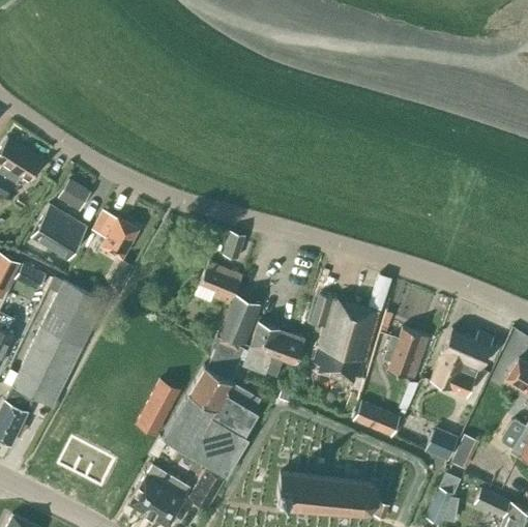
[(21,177),(30,183),(44,162),(7,139),(0,150),(0,176),(13,185),(16,185),(21,177)]
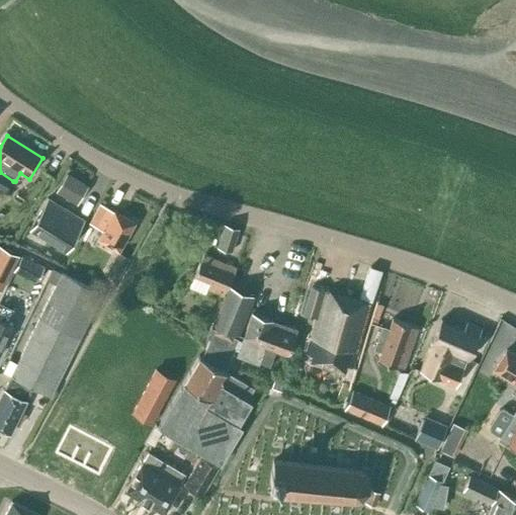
[(0,172),(0,190),(5,194),(13,181),(0,172)]
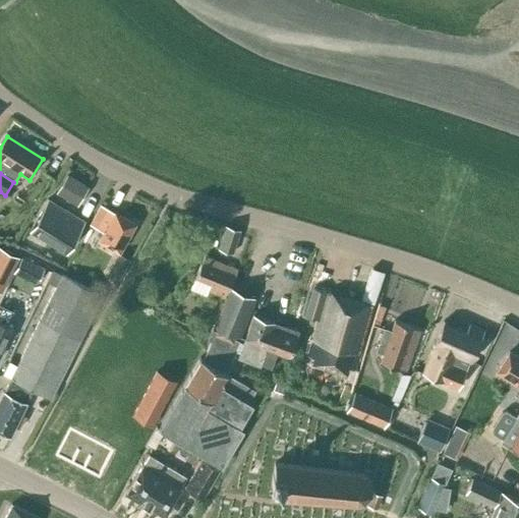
[(58,194),(77,207),(88,189),(68,178),(58,194)]
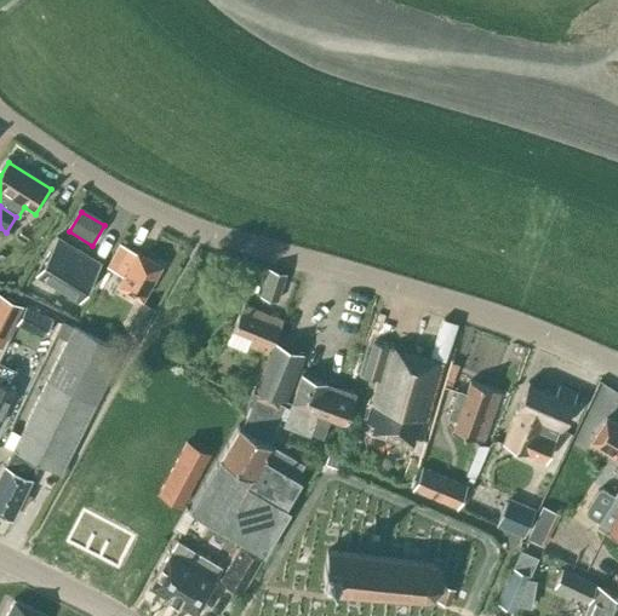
[(36,276),(80,301),(102,266),(58,241),(36,276)]
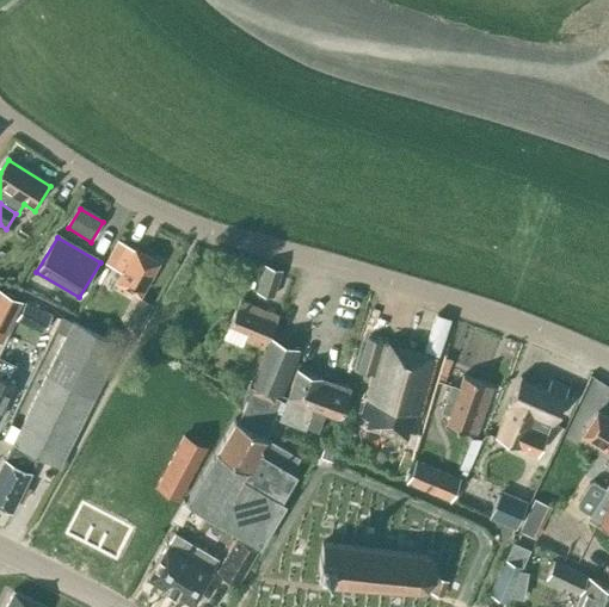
[(135,252),(120,243),(106,266),(122,274),(117,284),(141,298),(160,265),(135,252)]
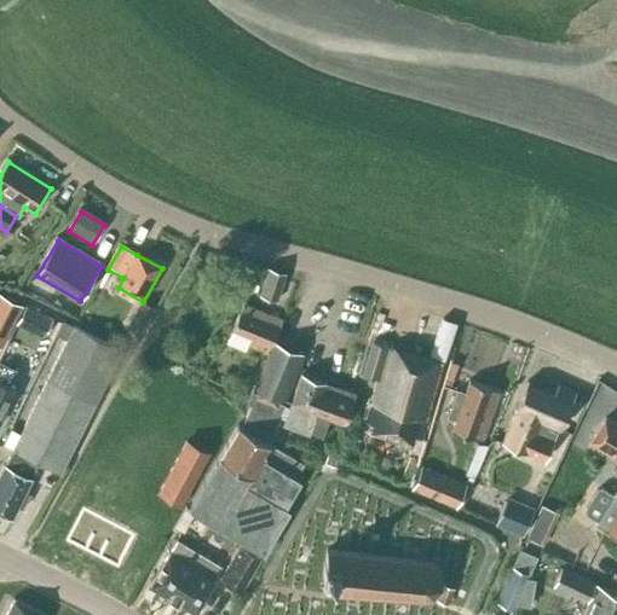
[(260,299),(277,303),(287,276),(270,271),(260,299)]
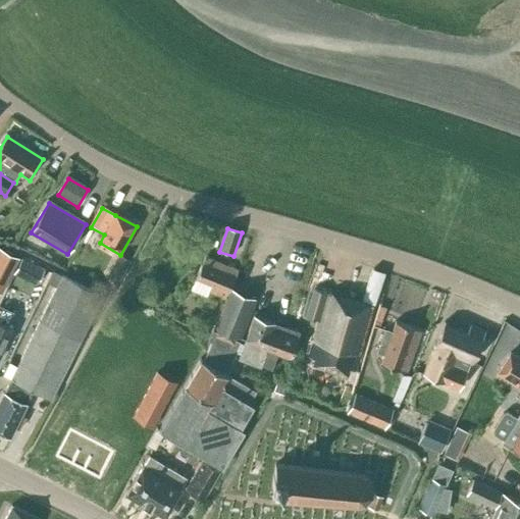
[(0,281),(7,286),(20,261),(2,251),(0,254),(0,281)]
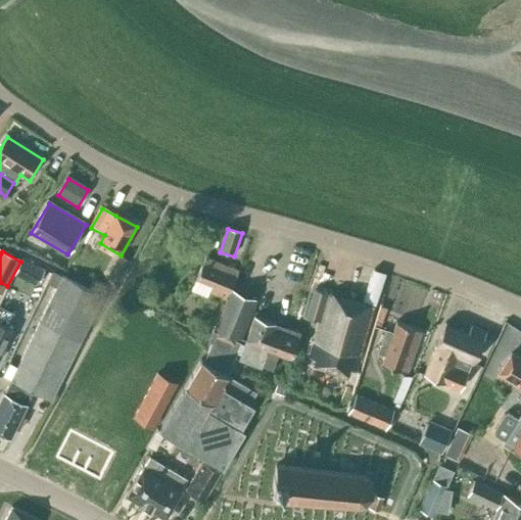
[(208,294),(227,302),(239,273),(206,260),(196,282),(210,288),(208,294)]
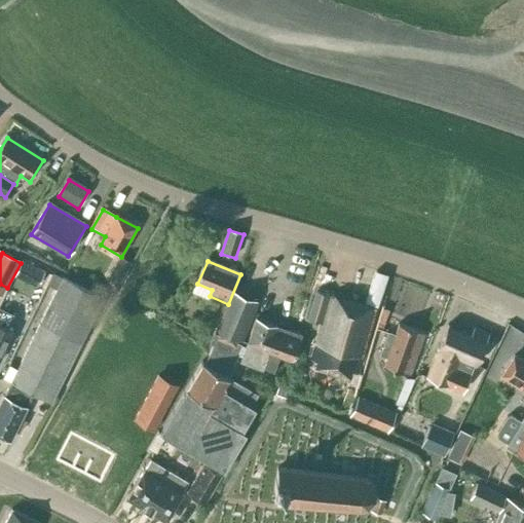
[(13,277),(37,290),(45,274),(22,262),(13,277)]
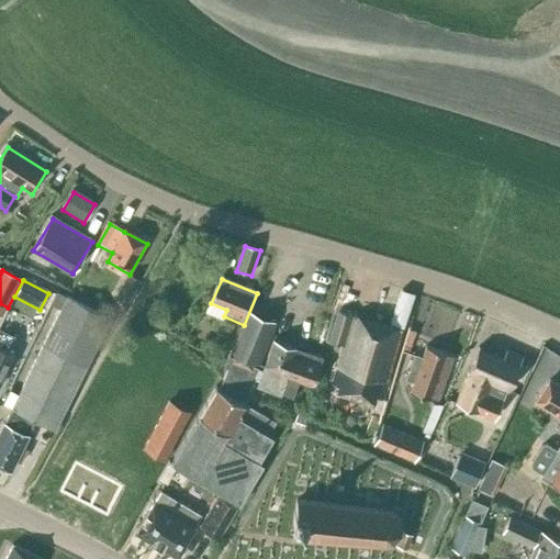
[(56,429),(110,321),(67,299),(20,397),(10,392),(3,405),(19,413),(18,416),(11,413),(6,425),(4,425),(0,433),(0,464),(12,470),(29,436),(36,420),(56,429)]
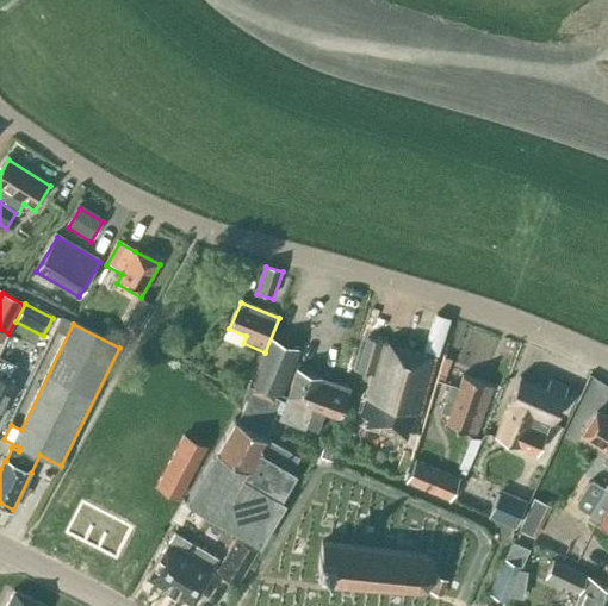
[(266,351),(253,382),(247,398),(250,400),(240,423),(236,420),(186,503),(246,539),(260,548),(286,505),(281,503),(297,476),(292,473),(299,460),(264,438),(301,351),(272,339),(267,351),(266,351)]
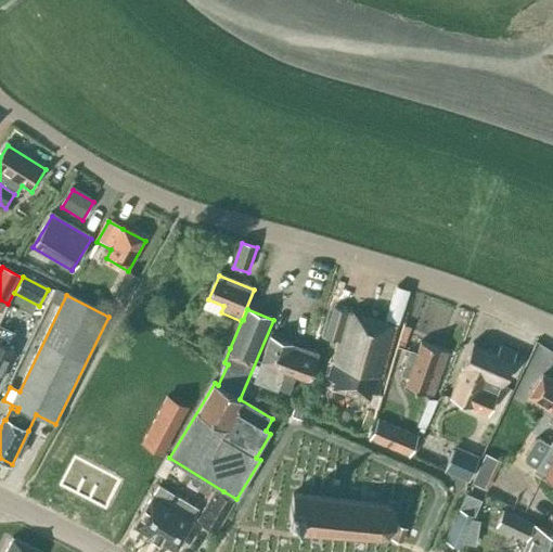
[(326,338),(338,343),(328,382),(334,384),(333,390),(369,400),(367,409),(377,412),(382,397),(377,396),(398,328),(335,309),(326,338)]
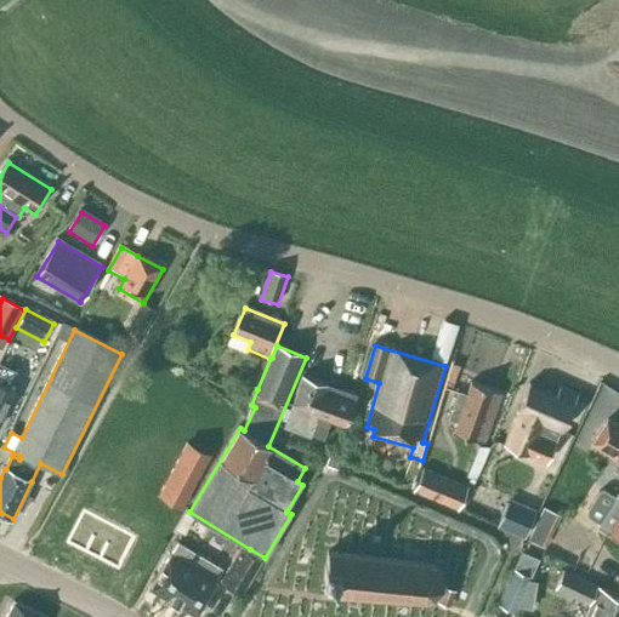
[(0,426),(17,392),(11,389),(18,373),(0,365),(0,426)]
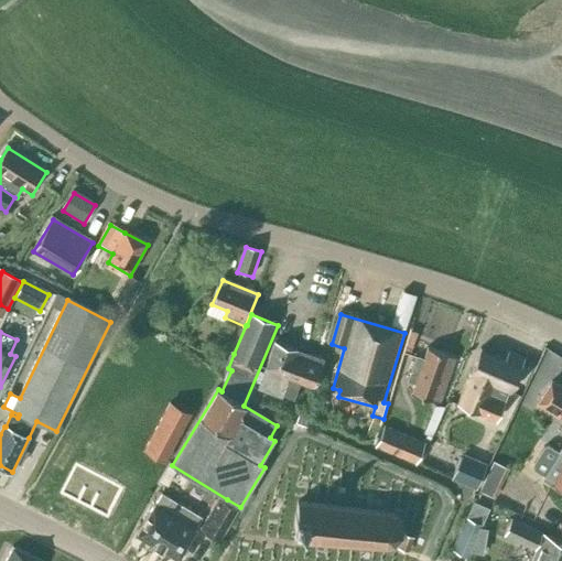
[(276,343),(271,354),(259,388),(294,401),(301,384),(315,389),(324,360),(276,343)]
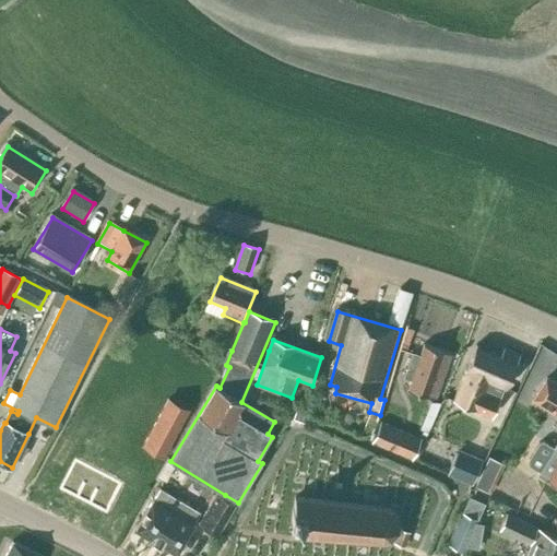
[(451,356),(436,351),(424,346),(421,358),(413,355),(405,379),(412,381),(409,391),(436,401),(451,356)]
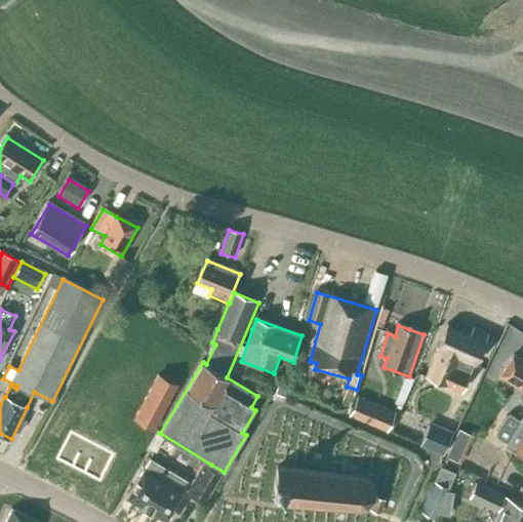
[(474,329),(473,329),(470,336),(447,326),(427,377),(447,387),(464,394),(475,366),(488,335),(474,329)]
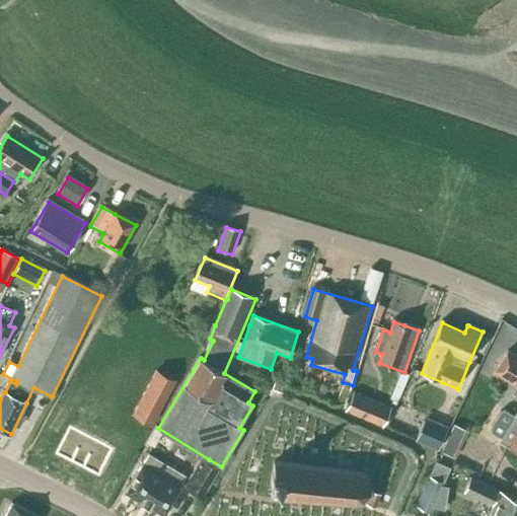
[(493,372),(516,386),(516,358),(505,351),(493,372)]
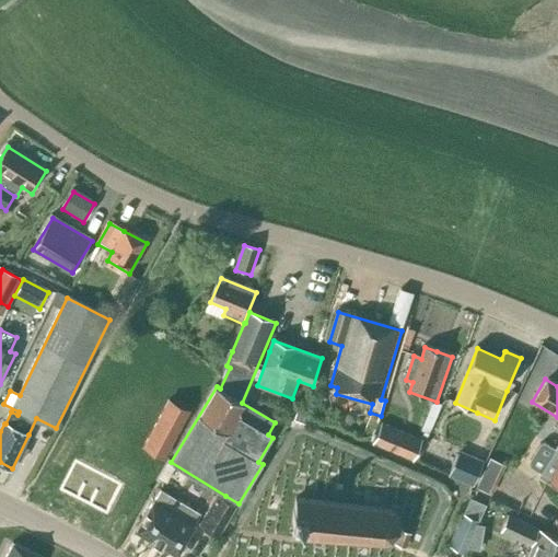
[(171,403),(164,415),(146,449),(164,460),(189,414),(178,407),(171,403)]
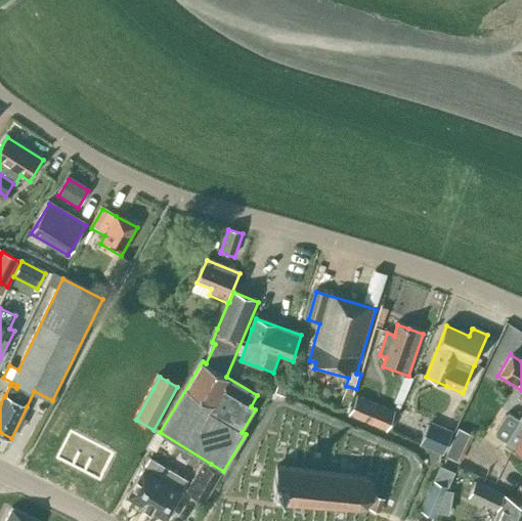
[(275,386),(272,395),(283,398),(286,389),(275,386)]
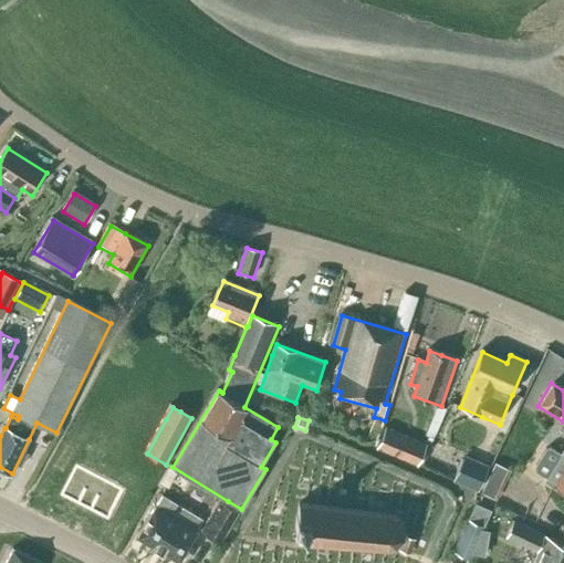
[(418,467),(427,446),(386,428),(377,449),(418,467)]
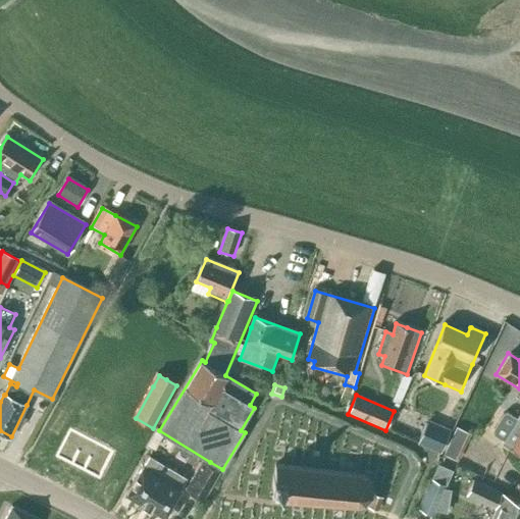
[(519,418),(518,420),(506,414),(503,415),(494,430),(495,435),(505,442),(503,445),(519,454),(519,418)]
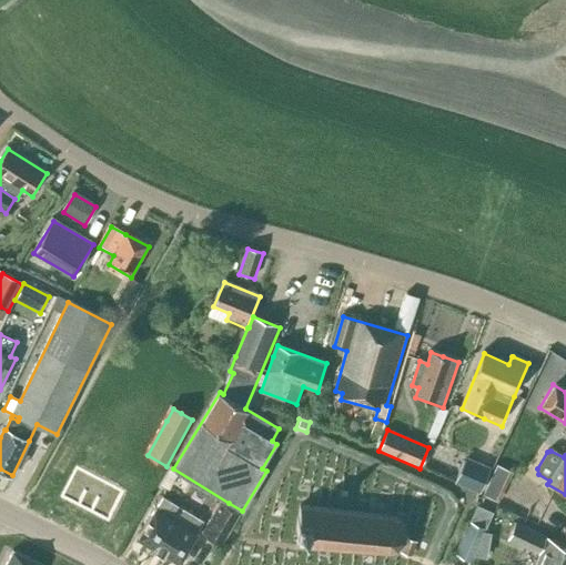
[(455,483),(479,494),(489,472),(464,461),(455,483)]
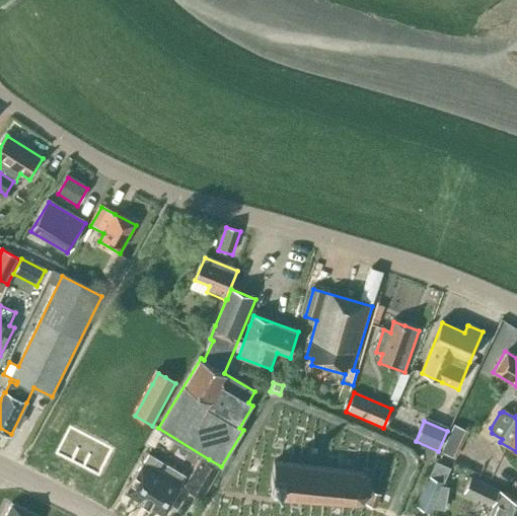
[(459,456),(470,430),(460,426),(448,451),(459,456)]
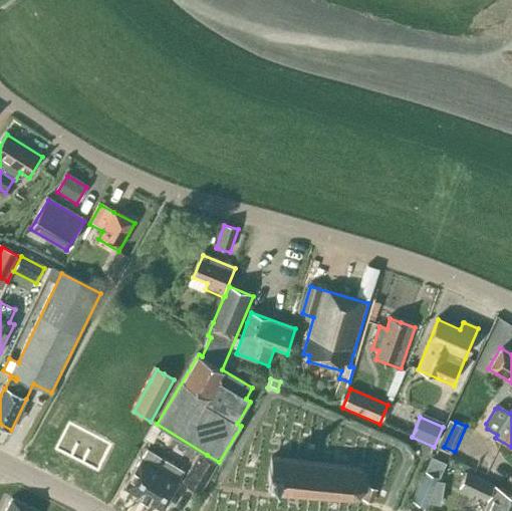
[(72,424),(57,450),(99,474),(114,448),(72,424)]
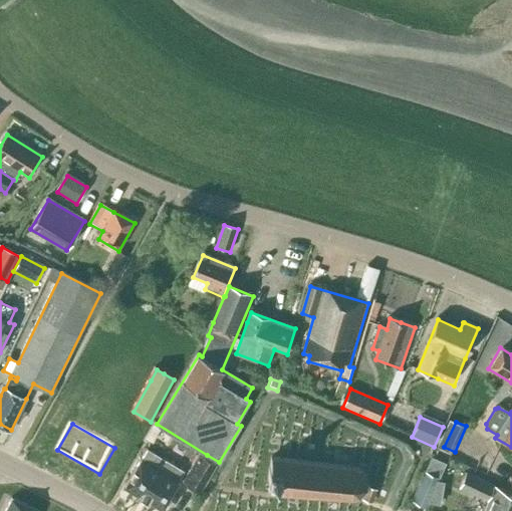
[(125,488),(164,510),(185,473),(148,451),(125,488)]
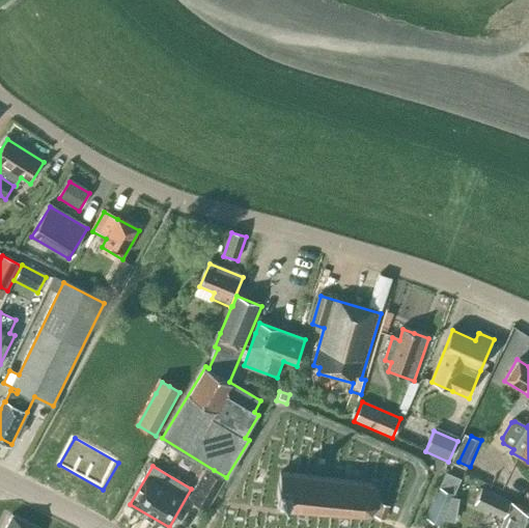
[(190,497),(207,508),(224,480),(206,470),(190,497)]
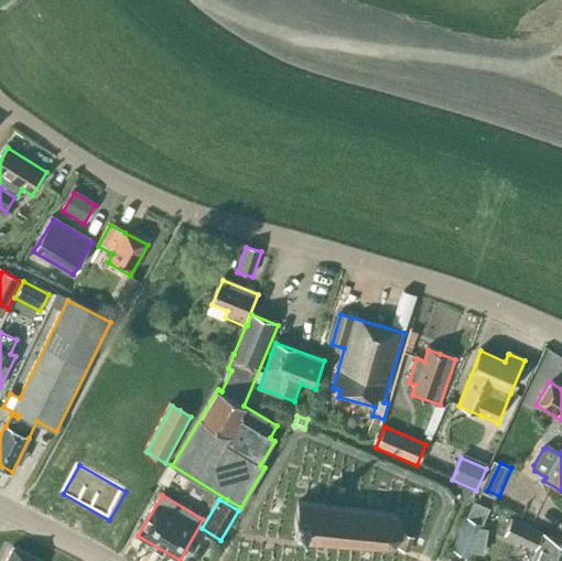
[(482,526),(483,526),(490,510),(475,503),(452,550),(469,559),(472,553),(485,557),(489,530),(481,529),(482,526)]
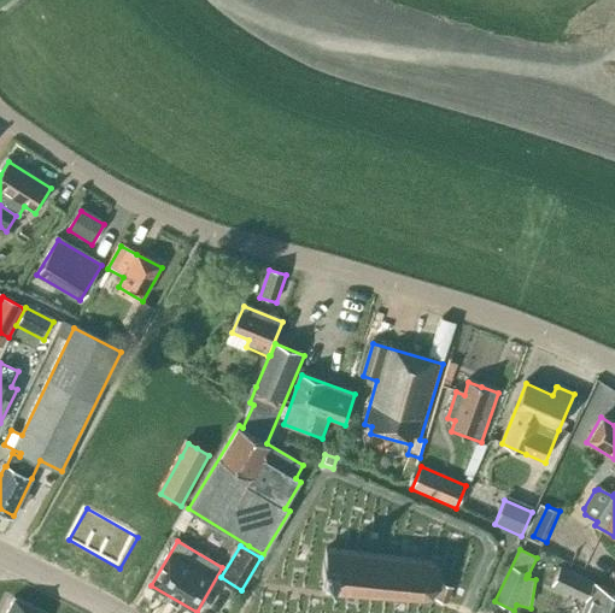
[(327,550),(324,564),(323,577),(323,591),(422,597),(429,595),(432,595),(435,593),(438,590),(439,588),(440,583),(441,579),(440,576),(439,573),(438,570),(435,567),(433,565),(429,564),(425,563),(327,550)]
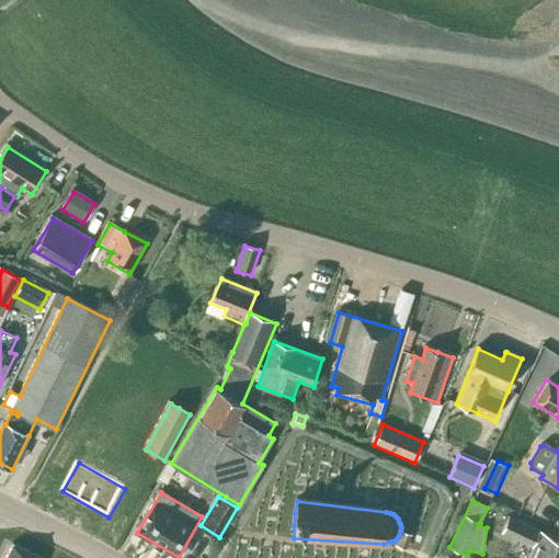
[(558,557),(558,542),(510,519),(503,534),(535,548),(531,557),(558,557)]
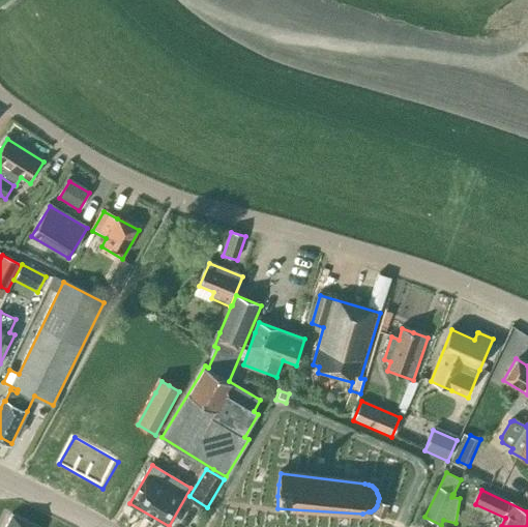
[(383,518),(387,505),(379,502),(375,515),(383,518)]
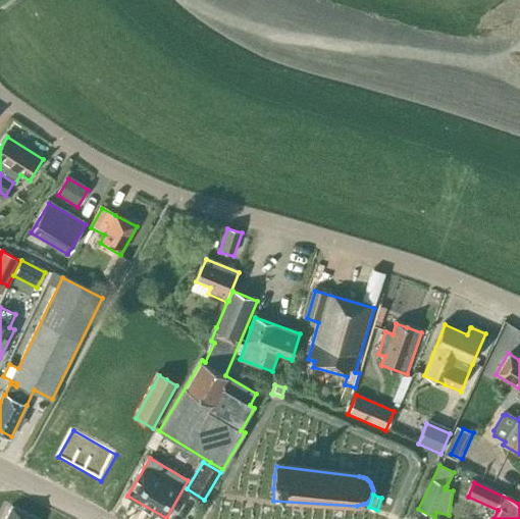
[(35,518),(12,508),(6,518),(35,518)]
